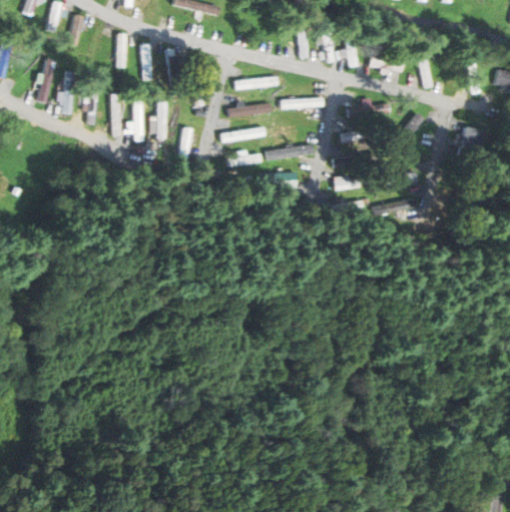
[(26,0),(23,11),(32,14),(36,0),(26,0)]
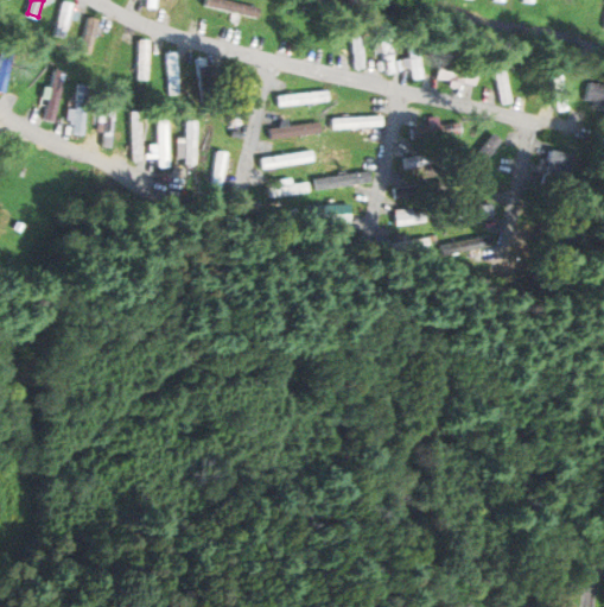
[(205,0),(204,4),(259,17),(261,7),(228,0),(205,0)]
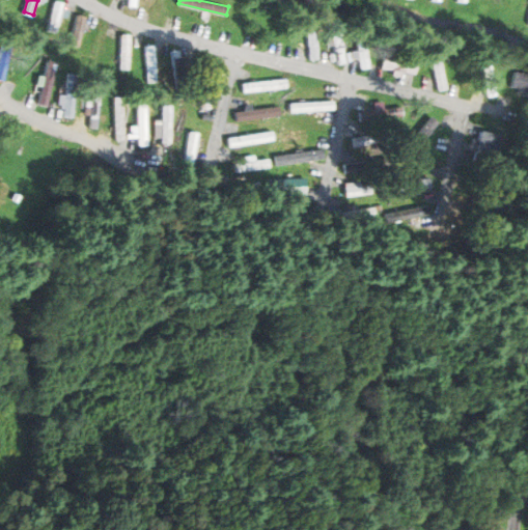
[(54,1),(49,28),(58,30),(63,3),(54,1)]
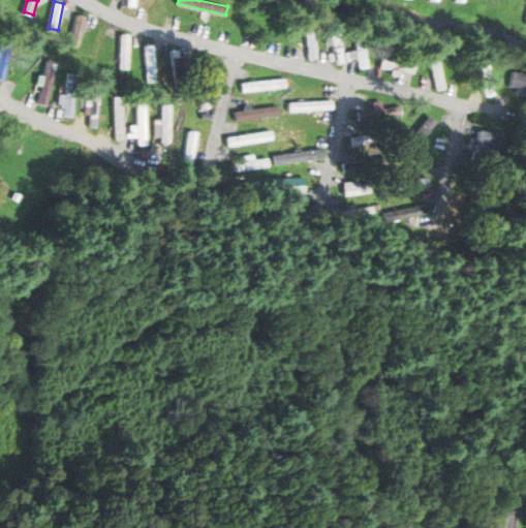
[(78,14),(71,43),(81,45),(87,17),(78,14)]
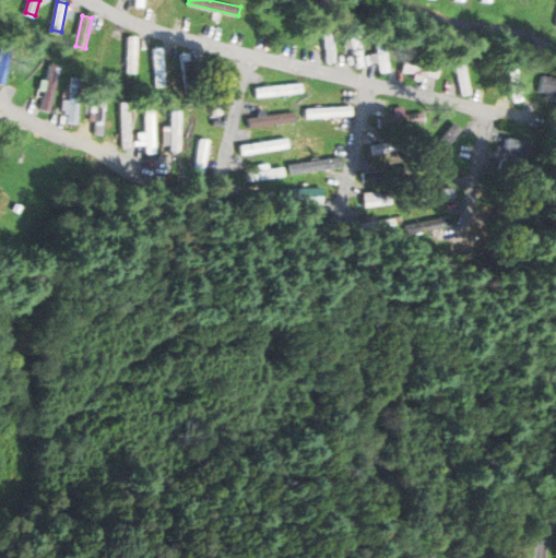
[(322,27),(327,61),(336,60),(332,26),(322,27)]
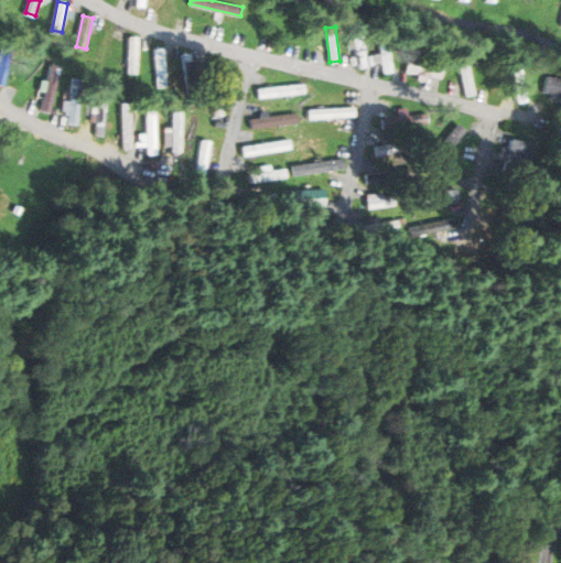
[(129,36),(128,73),(138,73),(138,36),(129,36)]
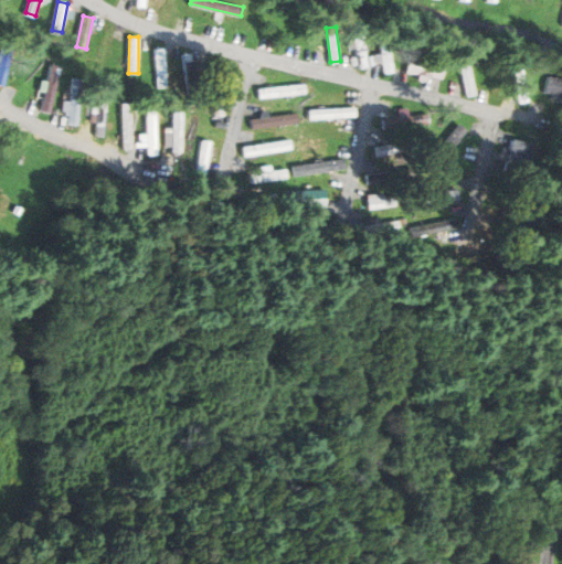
[(353,39),(359,67),(369,65),(364,36),(353,39)]
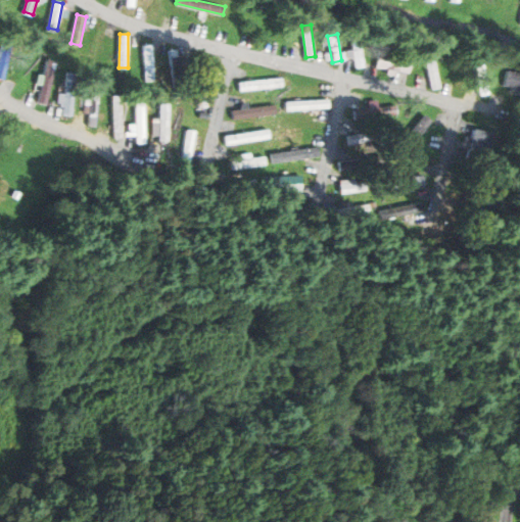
[(351,43),(356,66),(365,64),(361,42),(351,43)]
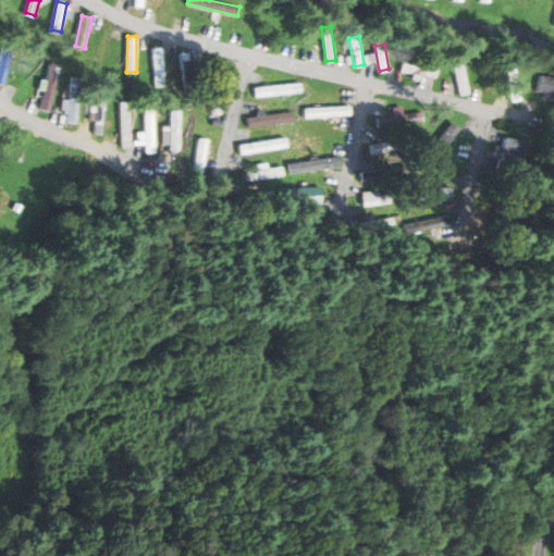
[(152,47),(156,85),(165,84),(163,47),(152,47)]
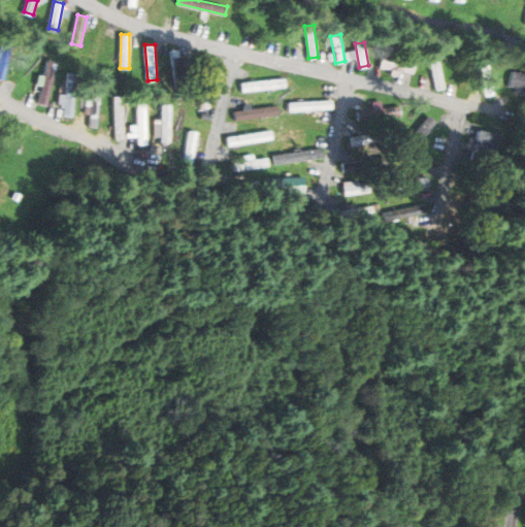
[(1,47),(0,53),(0,77),(5,78),(11,50),(1,47)]
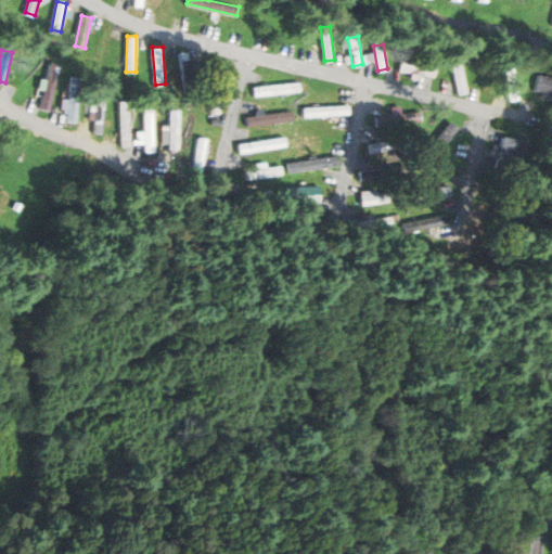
[(403,52),(400,69),(436,76),(438,58),(403,52)]
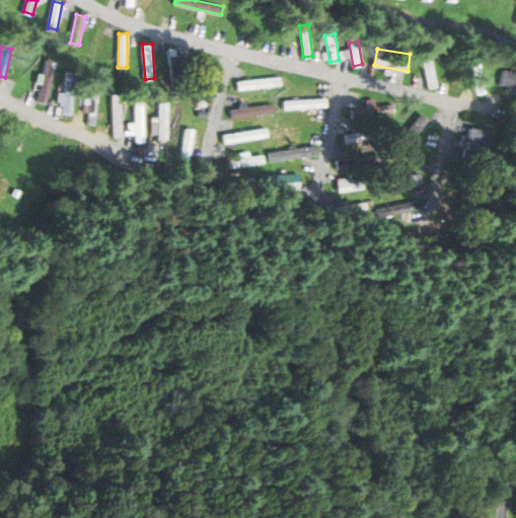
[(168,51),(173,87),(182,86),(177,50),(168,51)]
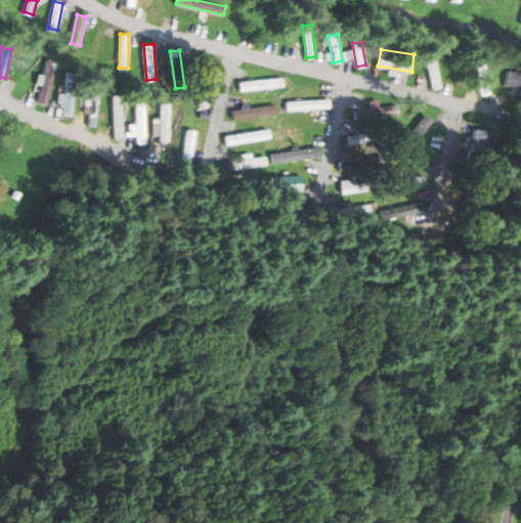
[(425,54),(433,88),(442,86),(434,52),(425,54)]
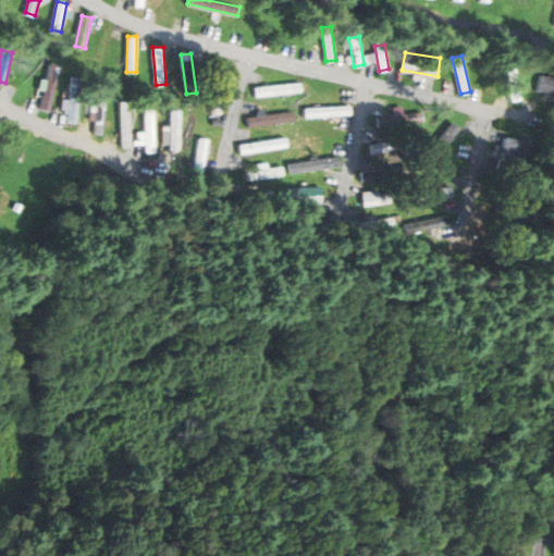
[(208,61),(212,111),(222,110),(219,60),(208,61)]
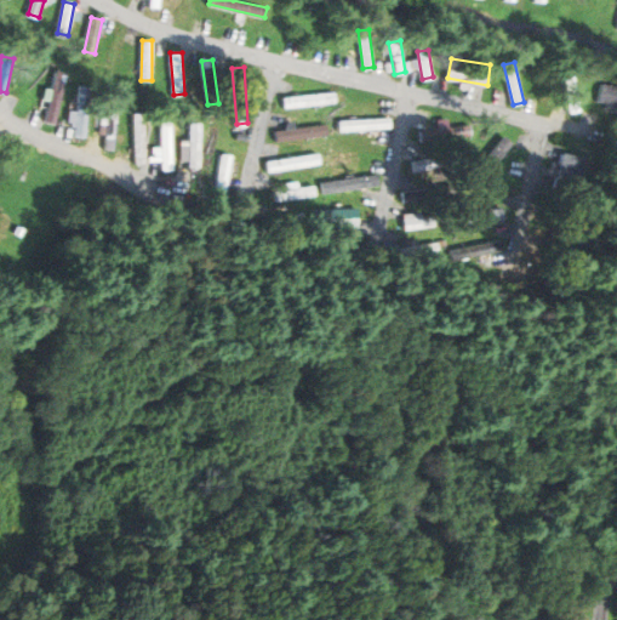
[(55,72),(45,120),(57,123),(66,74),(55,72)]
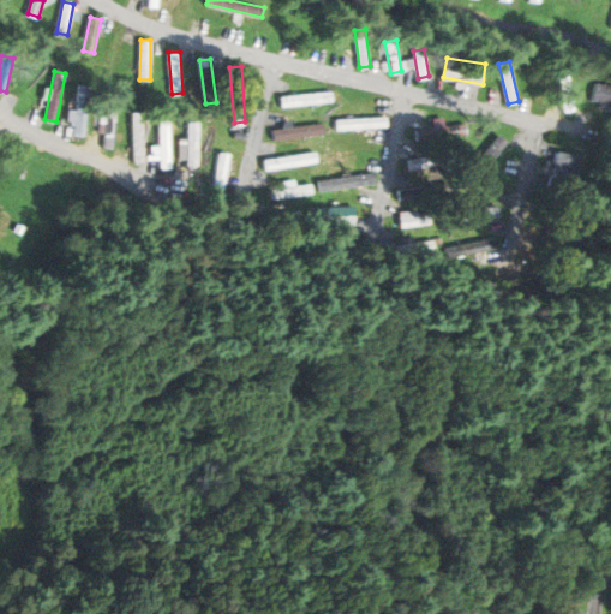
[(558,78),(564,112),(575,109),(568,76),(558,78)]
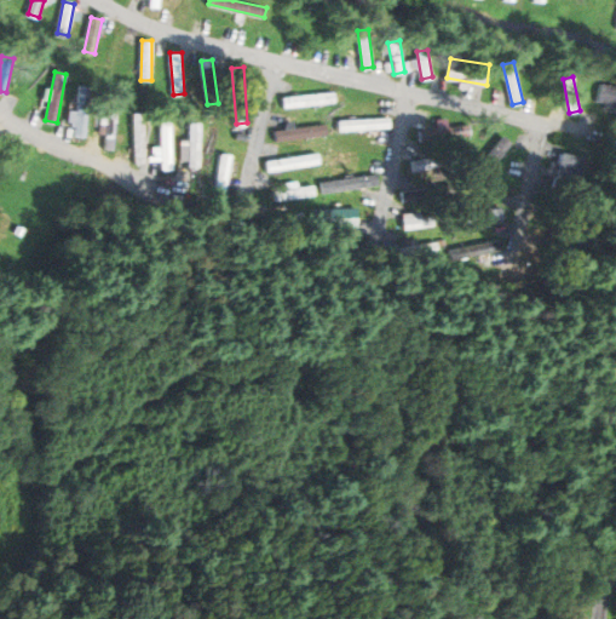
[(615,86),(602,84),(598,99),(615,102),(615,86)]
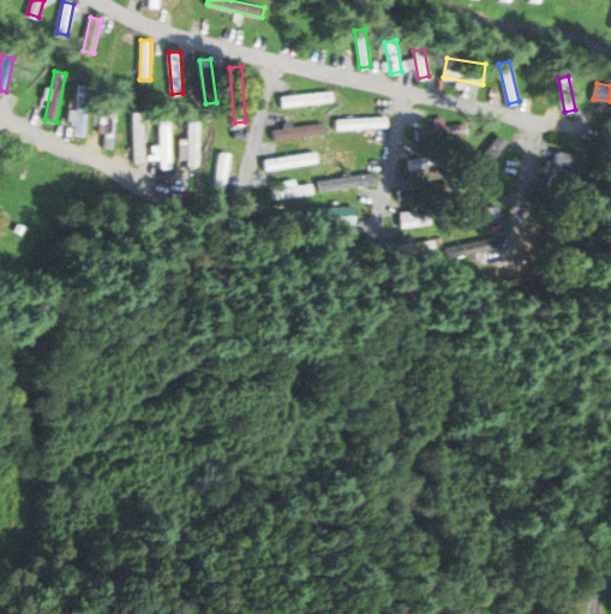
[(281,97),(281,106),(335,101),(334,91),(281,97)]
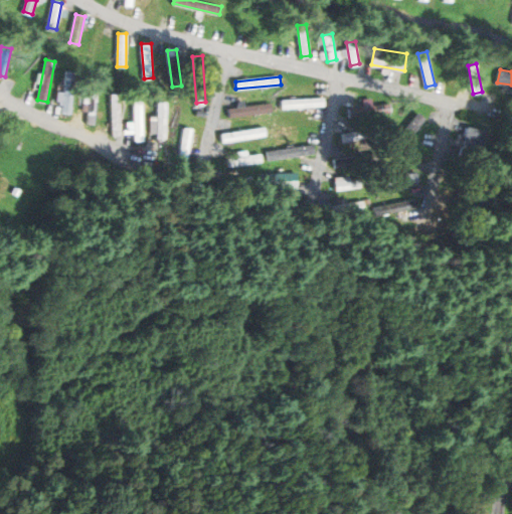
[(90,81),(88,121),(97,122),(99,81),(90,81)]
